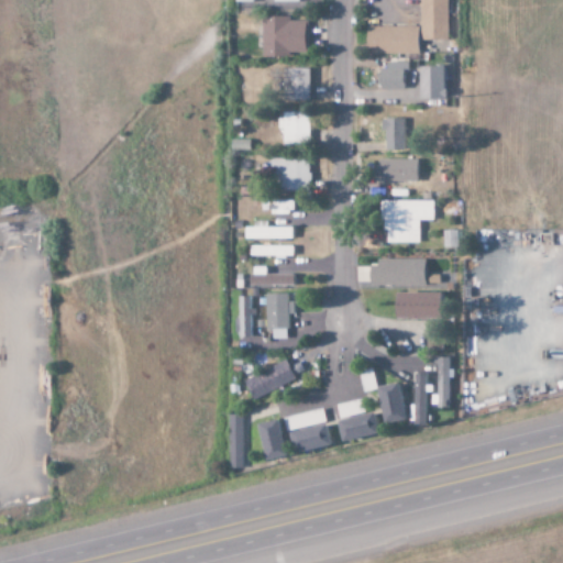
[(419,0),(419,40),(445,40),(445,0),(419,0)]
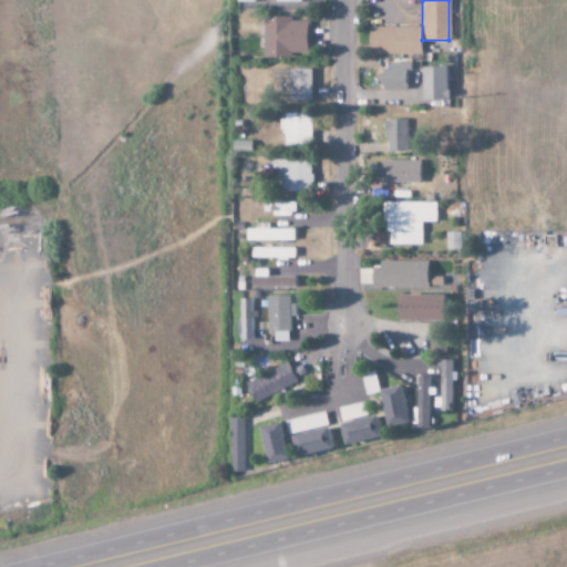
[(291,17),(263,17),(263,57),(308,55),(307,21),(291,21),(291,17)]
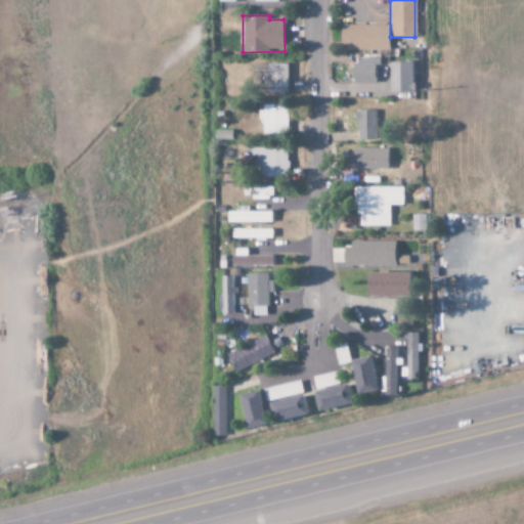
[(388,51),(388,25),(340,25),(340,50),(388,51)]
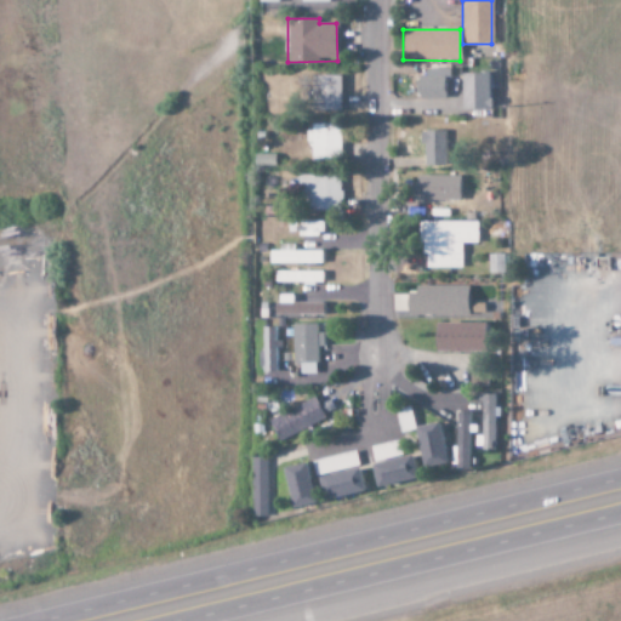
[(417,100),(444,98),(444,72),(417,72),(417,100)]
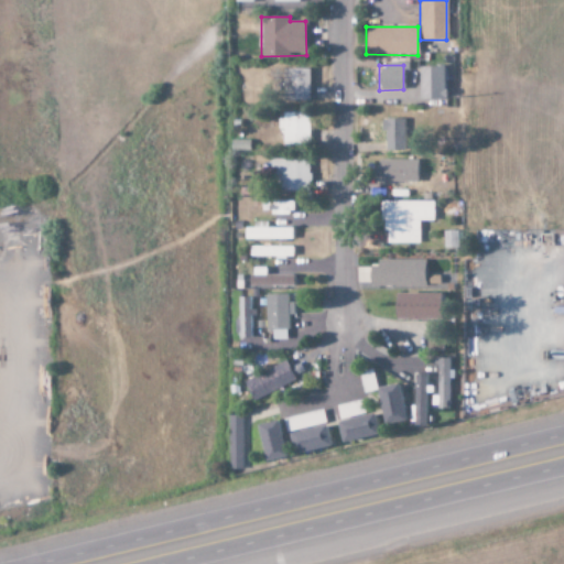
[(419,99),(444,99),(443,66),(419,66),(419,99)]
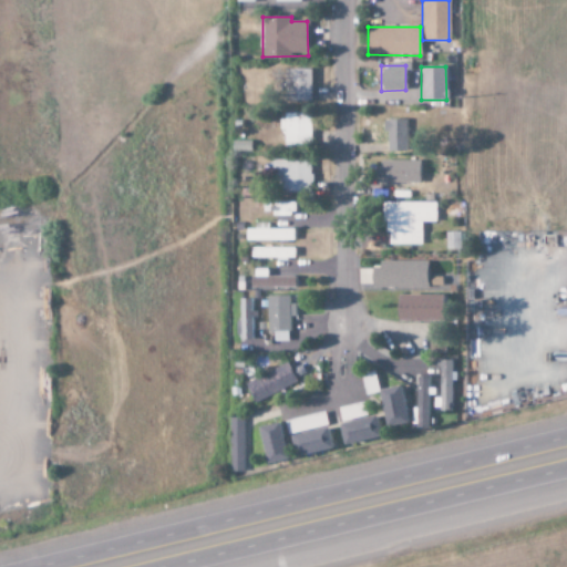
[(311,70),(285,69),(284,101),(310,102),(311,70)]
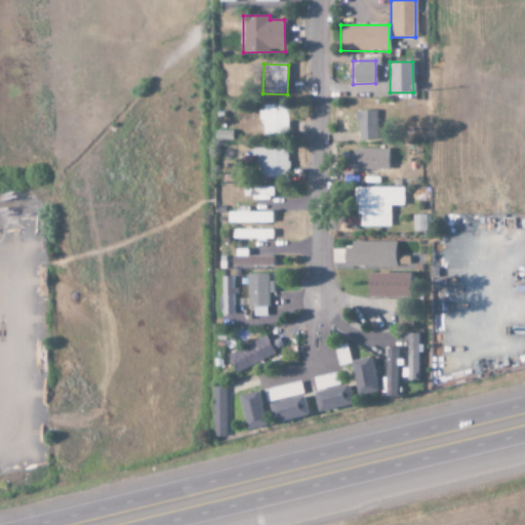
[(263,134),(287,135),(287,106),(260,105),(259,121),(263,121),(263,134)]
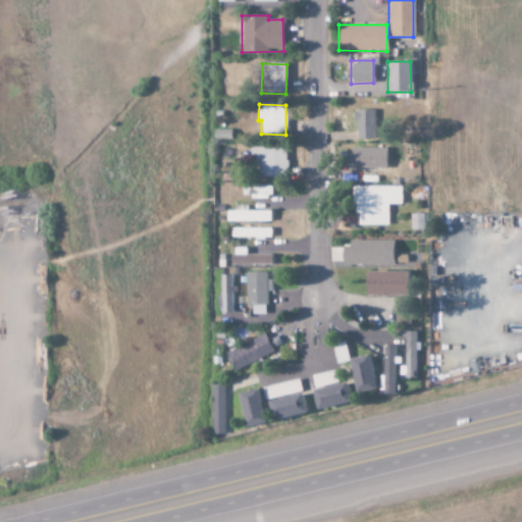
[(373,111),(353,110),(352,129),(361,129),(361,141),(378,141),(378,129),(372,128),(373,111)]
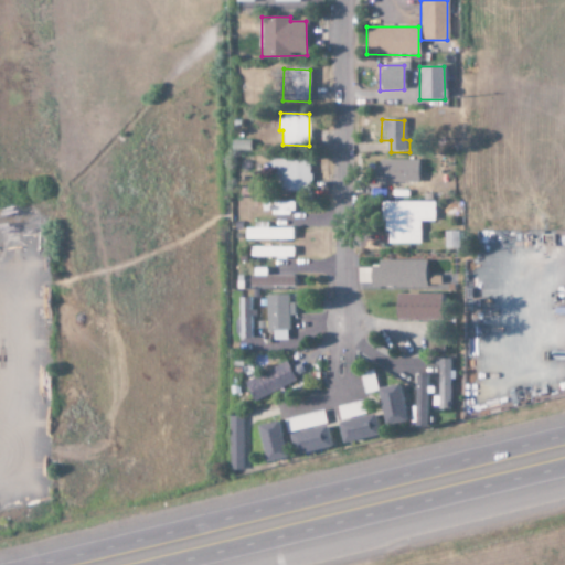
[(310,160),(274,159),(273,190),(309,191),(310,160)]
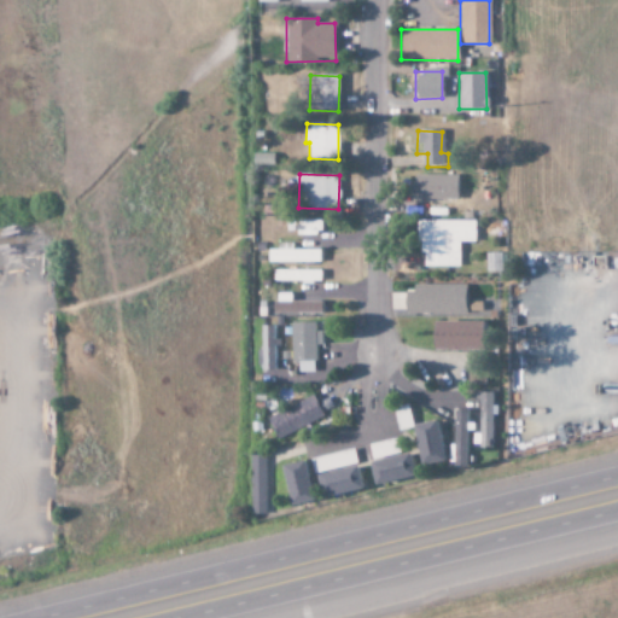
[(410,199),(456,199),(456,175),(412,174),(410,199)]
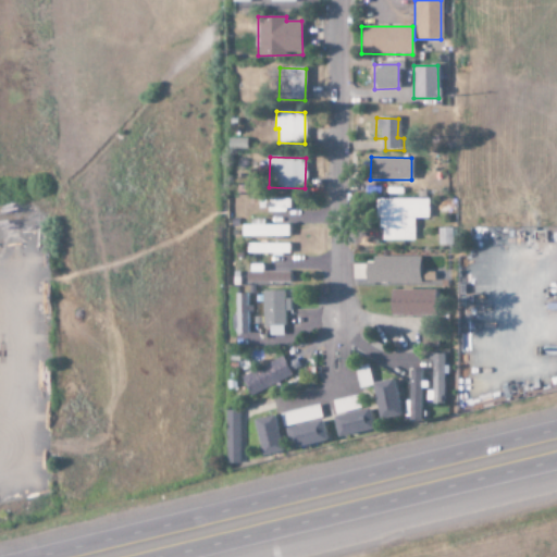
[(258,208),(282,209),(282,200),(259,199),(258,208)]
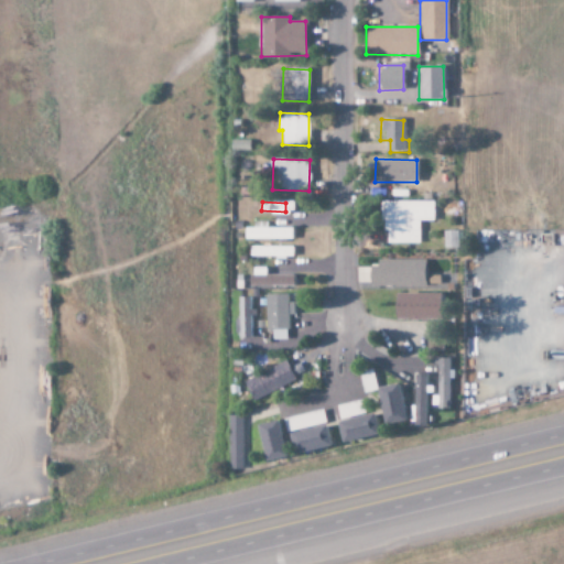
[(245,228),(246,240),(286,239),(285,228),(267,228),(267,223),(256,224),(256,228),(245,228)]
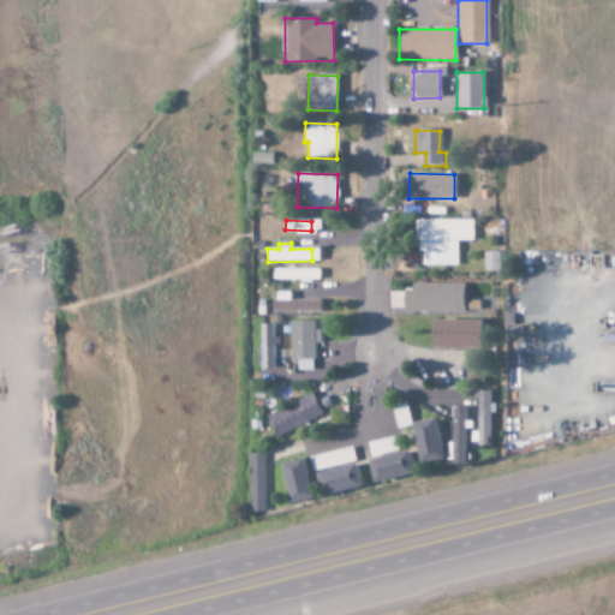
[(483,252),(483,272),(500,270),(499,251),(483,252)]
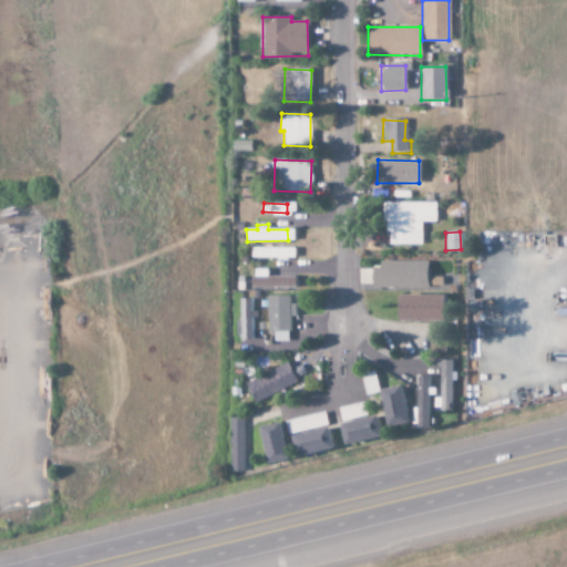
[(426,263),(371,263),(371,288),(426,288),(426,263)]
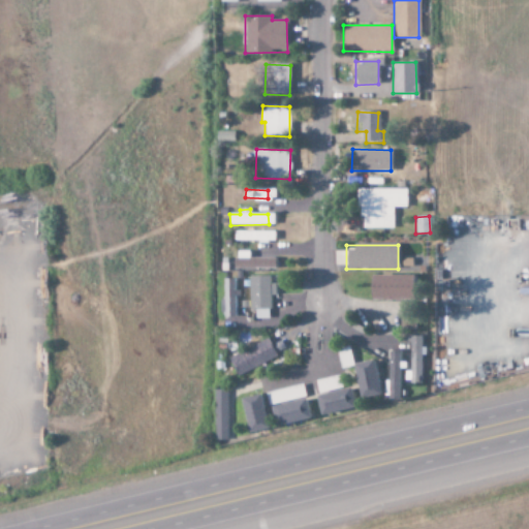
[(234,269),(275,269),(275,258),(249,258),(249,252),(238,252),(238,258),(234,258),(234,269)]
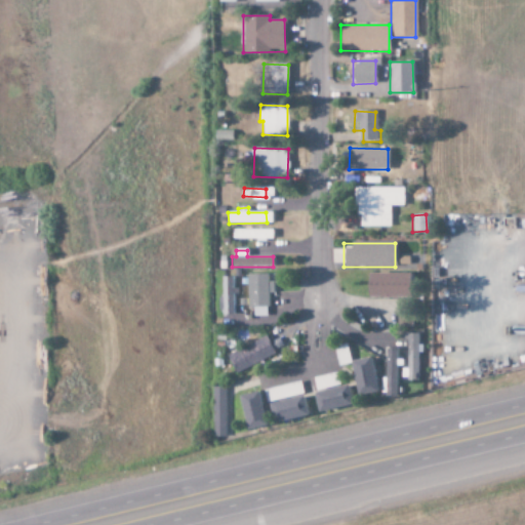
[(408,274),(367,273),(367,297),(408,297),(408,274)]
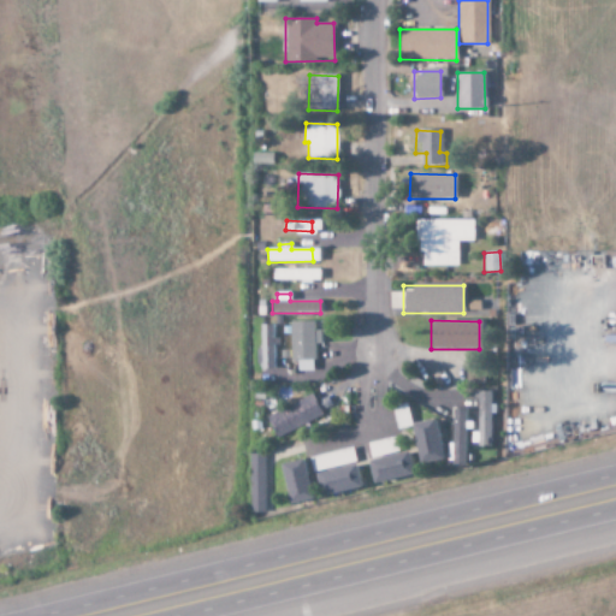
[(291,360),(314,360),(313,345),(320,344),(320,331),(314,331),(314,321),(290,321),(291,360)]
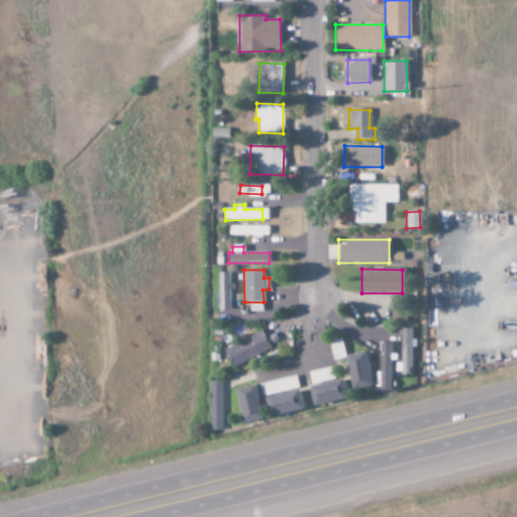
[(216,310),(229,310),(230,284),(229,284),(229,273),(217,273),(216,310)]
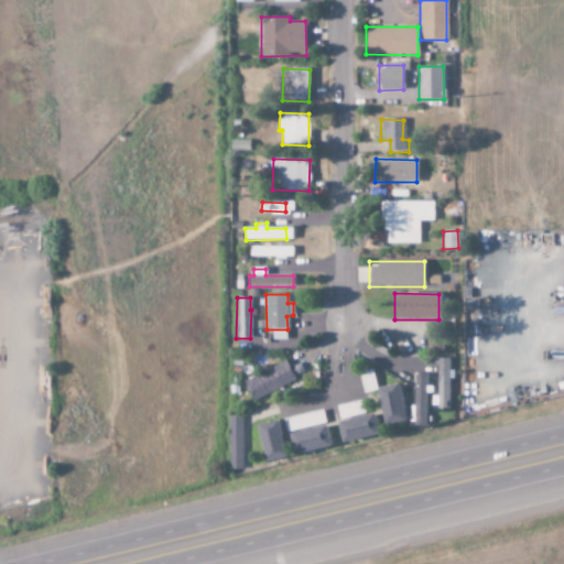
[(243,378),(250,400),(295,386),(289,364),(243,378)]
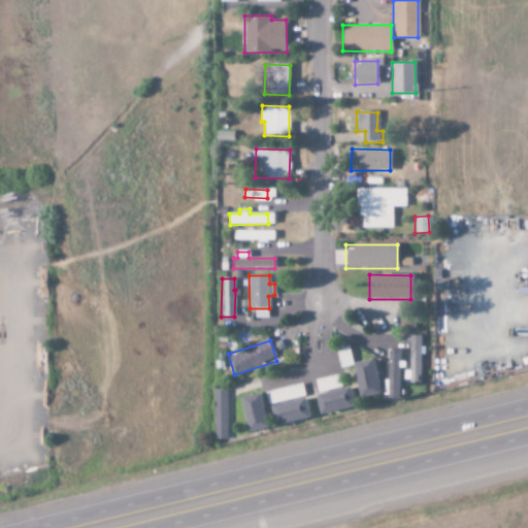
[(398,351),(388,351),(388,399),(397,399),(398,351)]
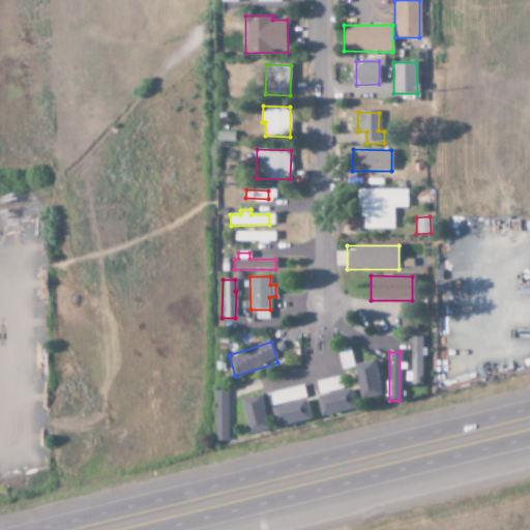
[(361,400),(381,395),(373,360),(353,365),(361,400)]
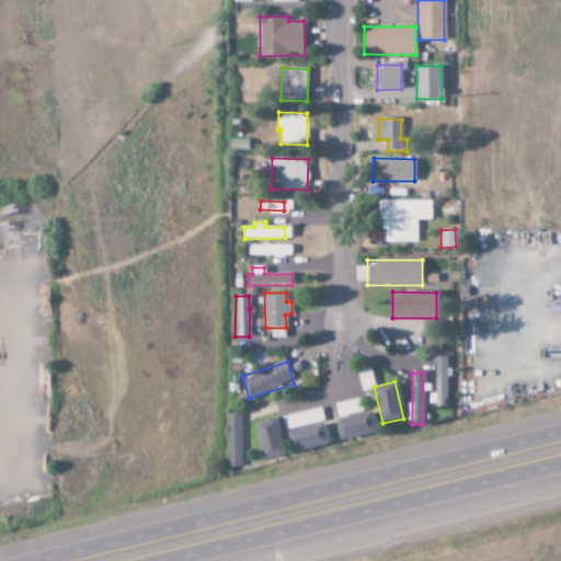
[(377,431),(371,410),(335,421),(342,441),(377,431)]
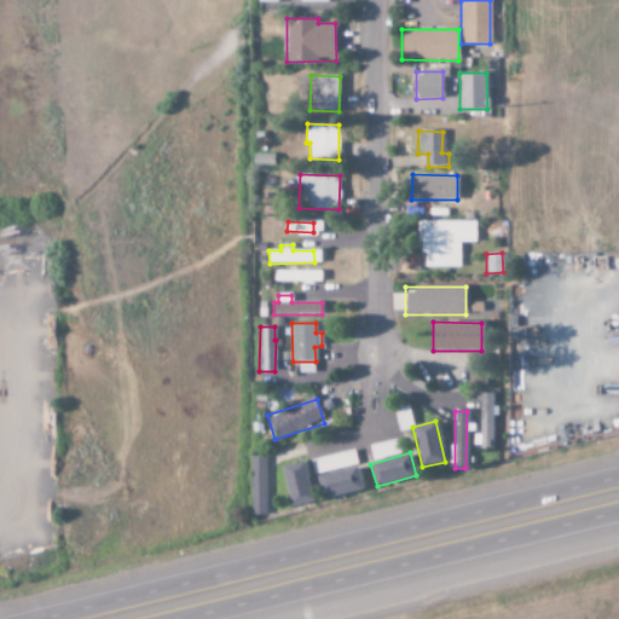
[(265,516),(264,457),(249,457),(250,516),(265,516)]
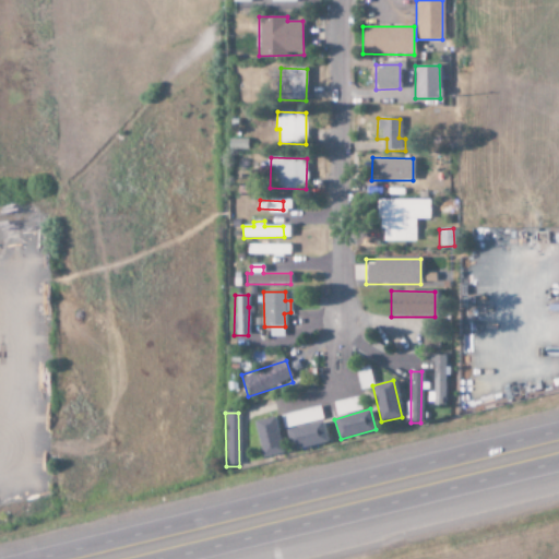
[(263,458),(284,452),(274,416),(253,421),(263,458)]
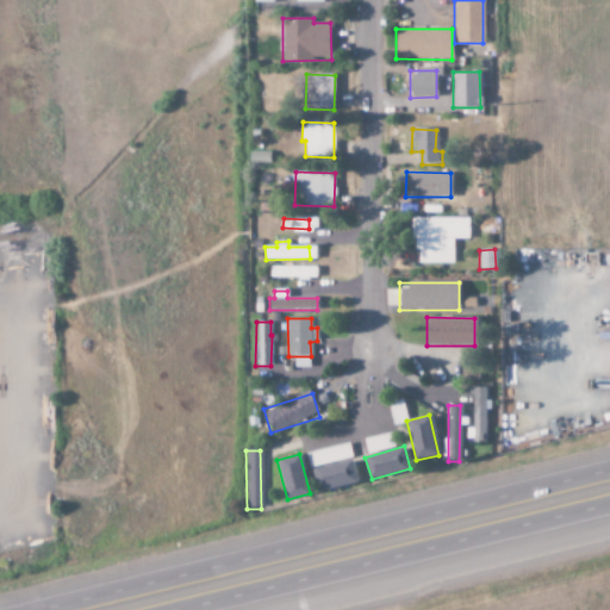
[(316,490),(356,485),(354,461),(312,467),(316,490)]
